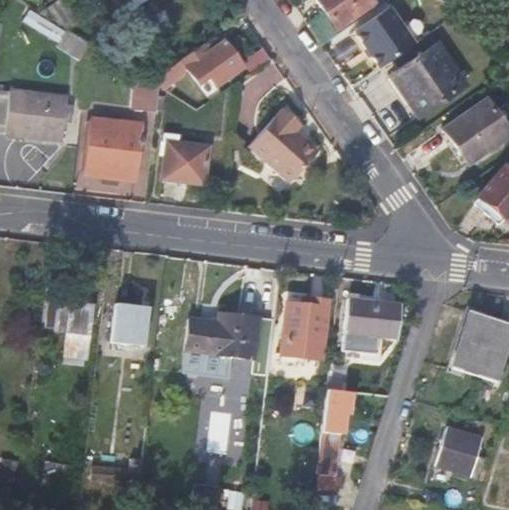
[(68,29),(69,30),(87,15),(76,0),(55,0),(40,12),(54,20),(68,29)]
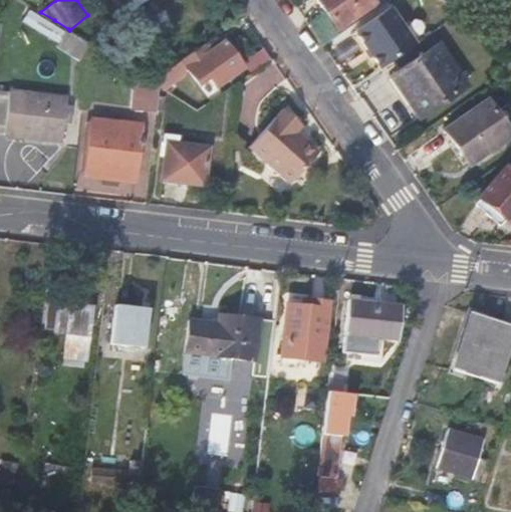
[(318,0),(338,28),(375,3),(373,0),(318,0)]
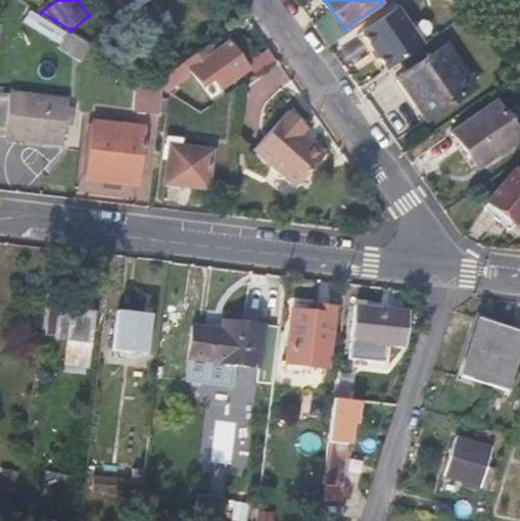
[(69,30),(55,20),(33,8),(26,18),(62,41),(61,43),(85,56),(93,44),(71,31),(69,30)]
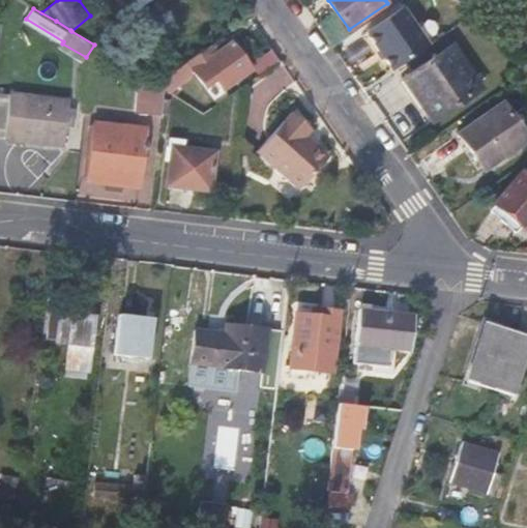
[(368,33),(393,70),(430,46),(403,8),(368,33)]
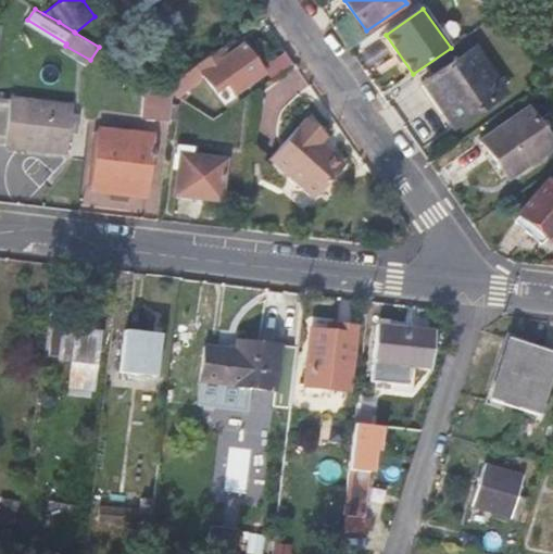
[(223,45),(198,63),(170,84),(178,92),(205,73),(216,90),(229,80),(235,91),(265,71),(247,42),(230,53),(223,45)]
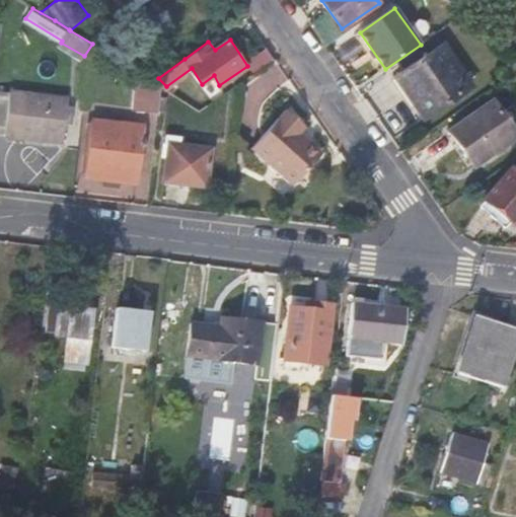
[(443,43),(395,75),(426,118),(472,86),(443,43)]
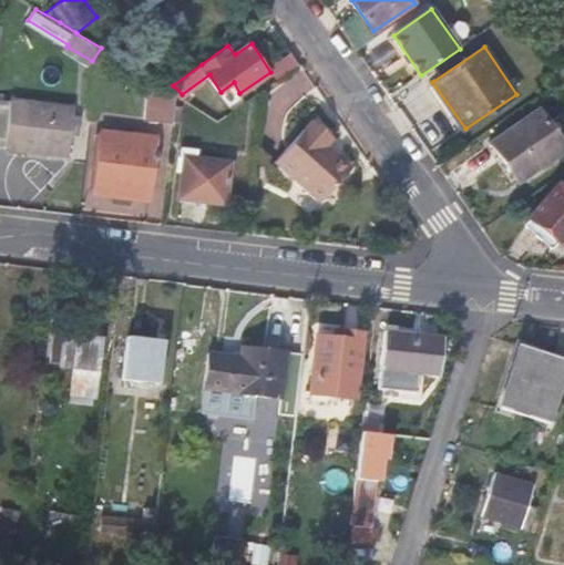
[(303,61),(293,48),(269,64),(279,78),(303,61)]
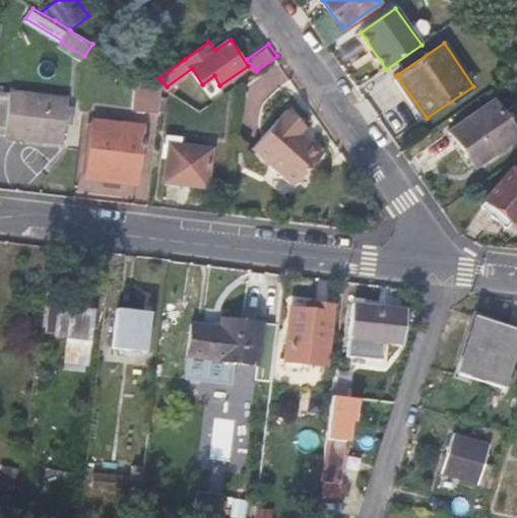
[(154,81),(143,75),(140,111),(160,113),(160,110),(162,98),(163,87),(154,81)]
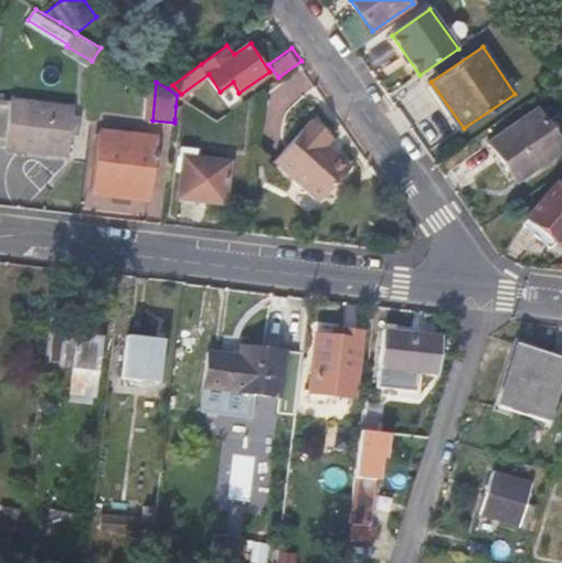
[(0,99),(0,141),(7,142),(7,146),(71,153),(75,105),(13,97),(12,101),(0,99)]
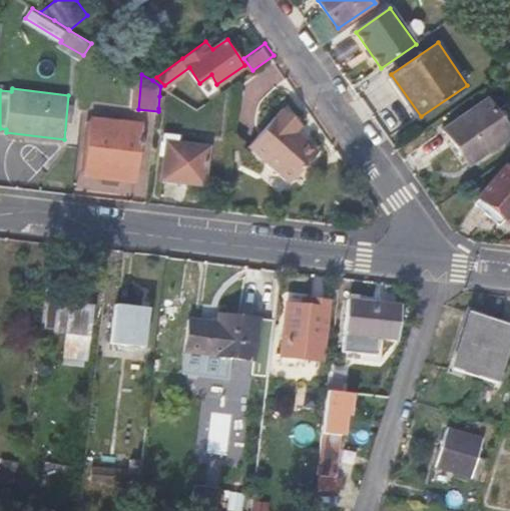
[(208,102),(191,91),(183,100),(198,109),(208,102)]
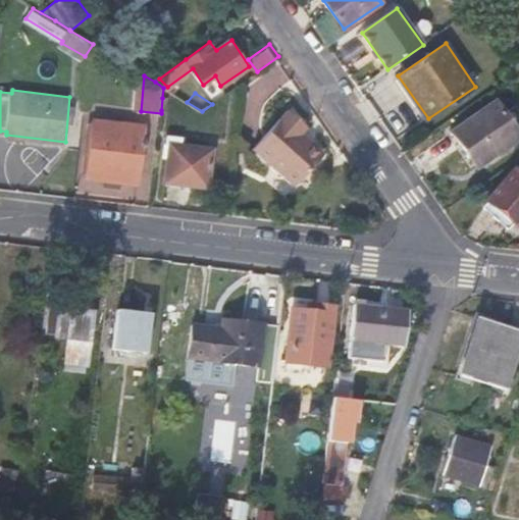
[(170,98),(162,98),(161,110),(168,111),(170,98)]
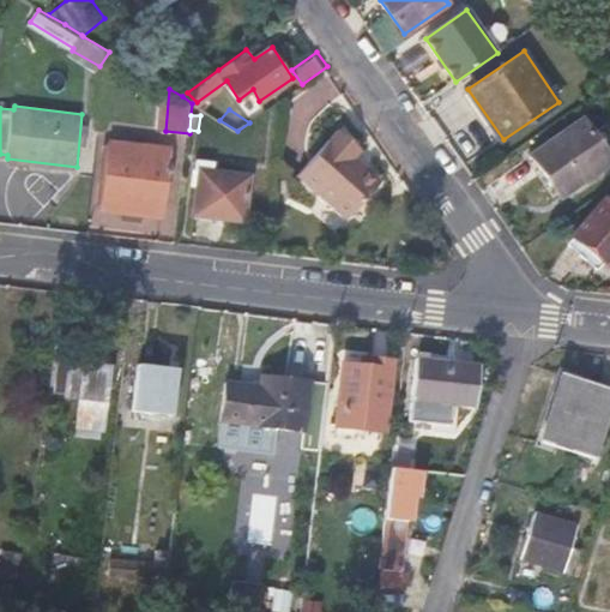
[(583,120),(533,154),(562,196),(609,162),(609,157),(583,120)]
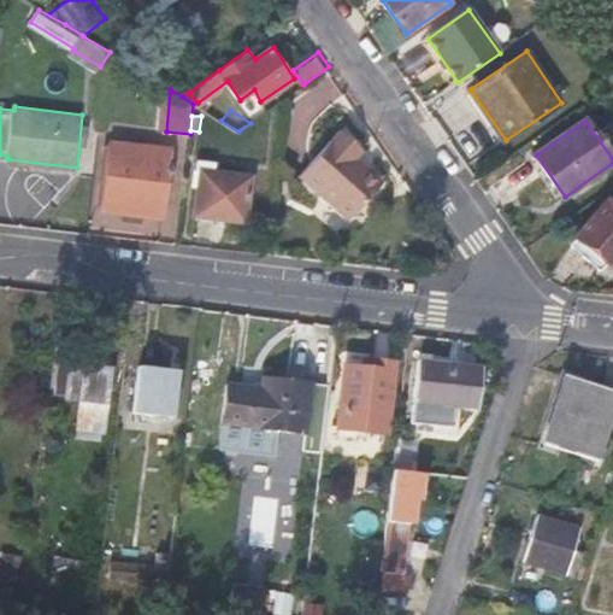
[(299,179),(347,224),(383,186),(373,176),(367,176),(355,165),(364,156),(341,134),(299,179)]
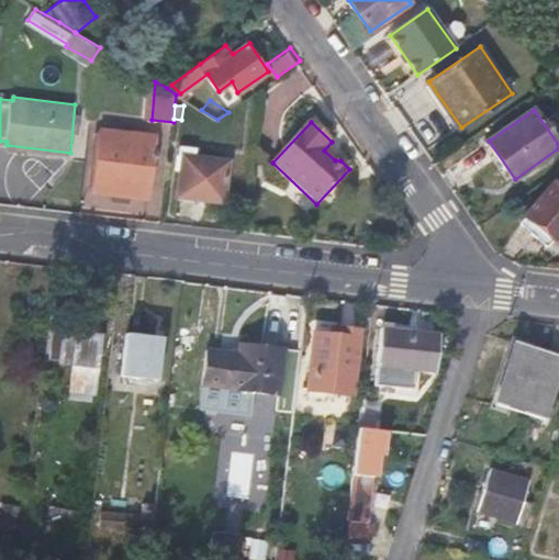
[(104,129),(99,190),(149,197),(154,143),(123,138),(124,132),(104,129)]
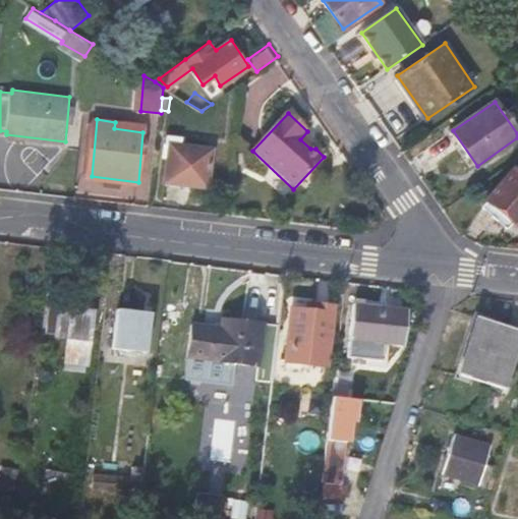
[(167,134),(166,141),(170,142),(166,180),(209,186),(214,148),(183,143),(183,136),(167,134)]
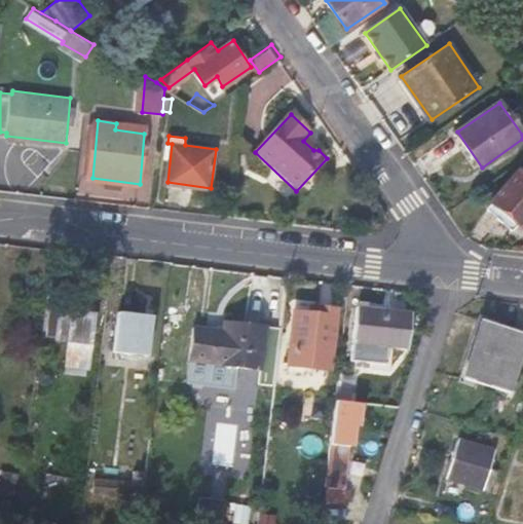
[(522,173),(518,170),(491,201),(520,226),(522,223),(522,173)]
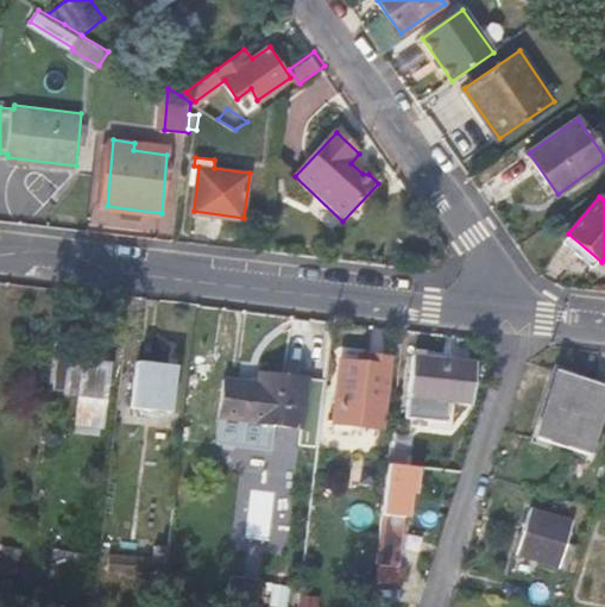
[(340,360),(333,420),(384,427),(394,358),(358,352),(358,362),(340,360)]
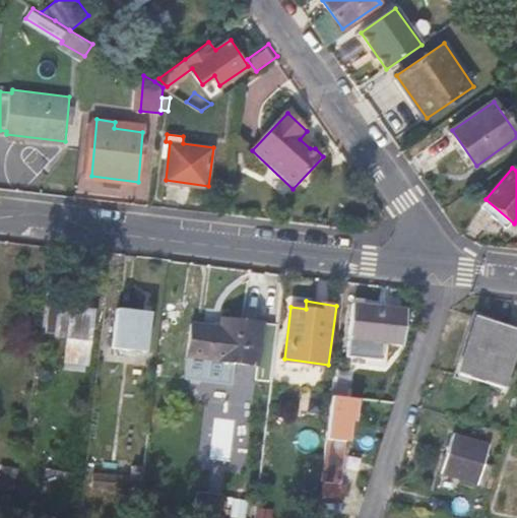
[(353,301),(348,355),(388,360),(390,343),(404,344),(408,307),(353,301)]
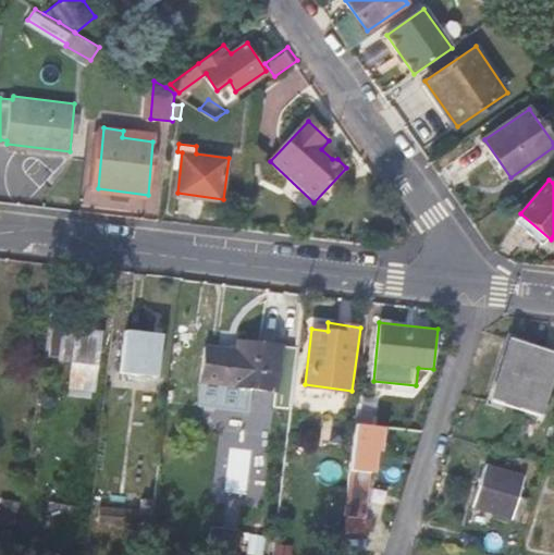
[(54,327),(52,355),(60,356),(60,358),(74,359),(70,395),(93,397),(94,389),(97,389),(102,333),(54,327)]
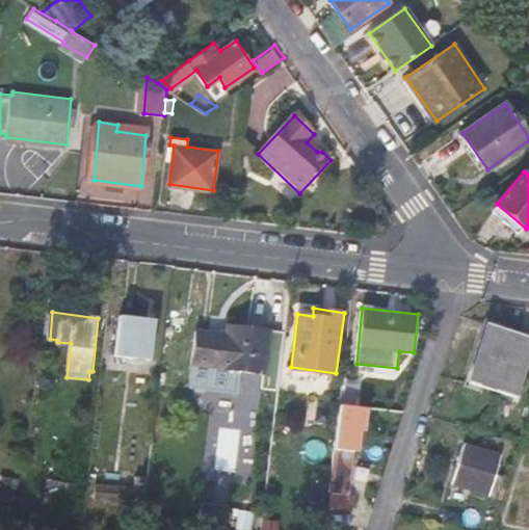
[(123,315),(118,353),(152,358),(156,320),(123,315)]
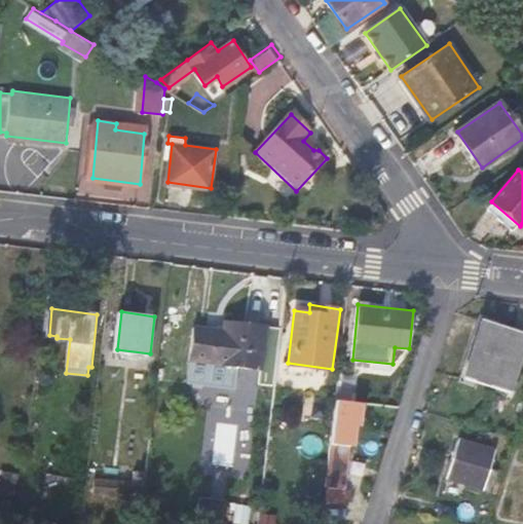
[(522,330),(481,317),(462,375),(513,389),(522,358),(522,330)]
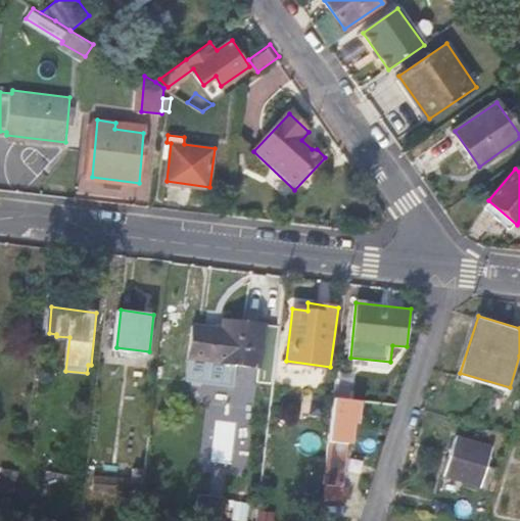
[(194,325),(190,357),(191,357),(190,370),(229,375),(231,362),(263,365),(267,324),(225,318),(223,327),(194,325)]
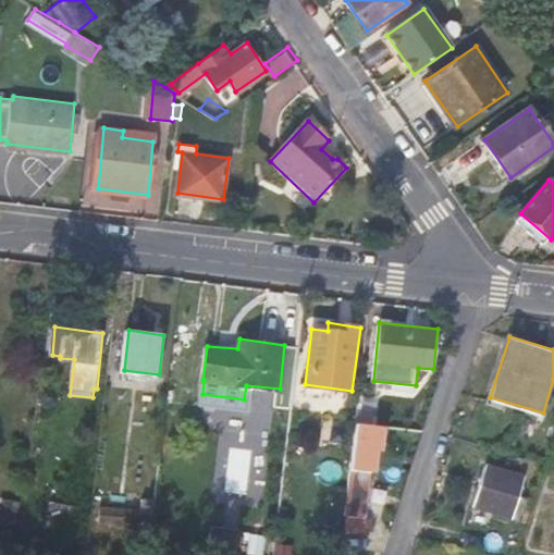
[(488,466),(476,505),(514,516),(526,477),(488,466)]
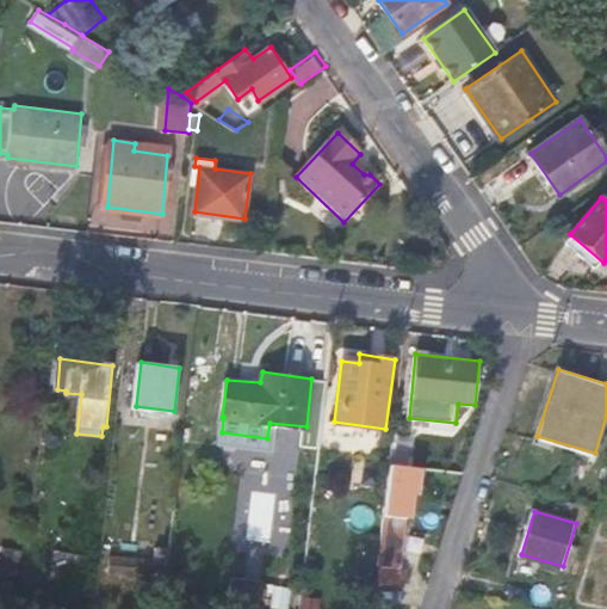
[(408,567),(401,566),(406,517),(385,515),(381,564),(385,565),(384,580),(407,584),(408,567)]
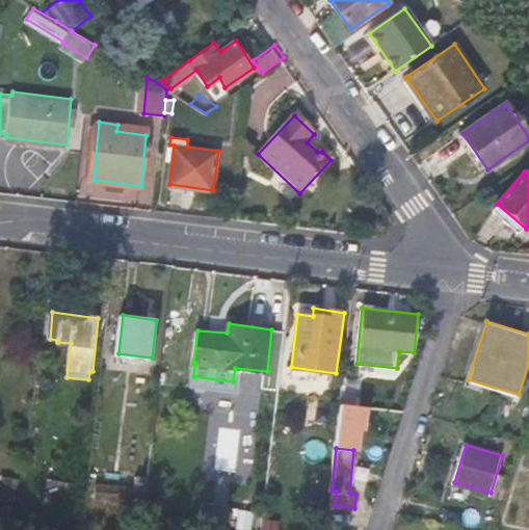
[(50,464),(45,502),(58,504),(60,493),(74,496),(78,470),(50,464)]
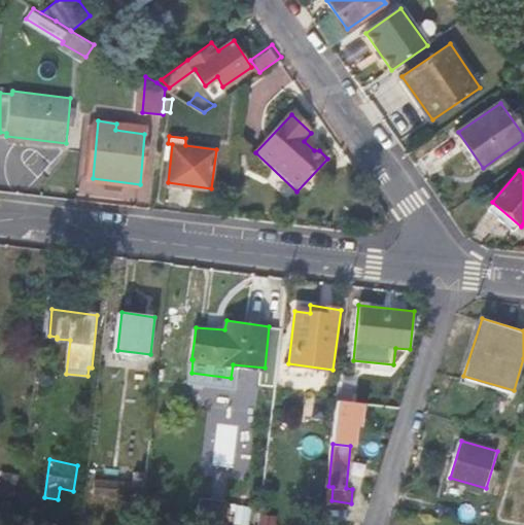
[(95,495),(145,500),(146,494),(149,471),(135,470),(134,482),(97,479),(95,495)]
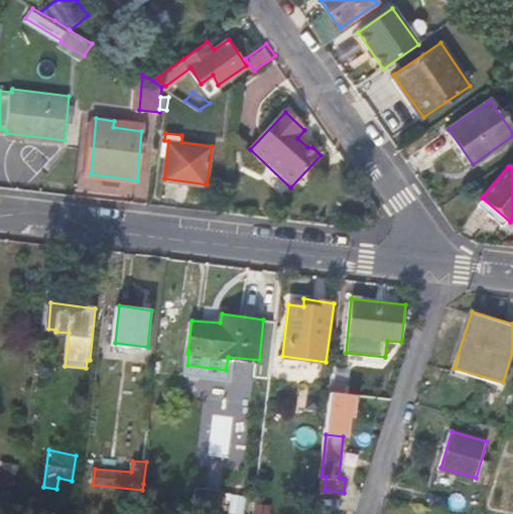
[(161,486),(143,484),(142,490),(138,504),(159,507),(161,486)]
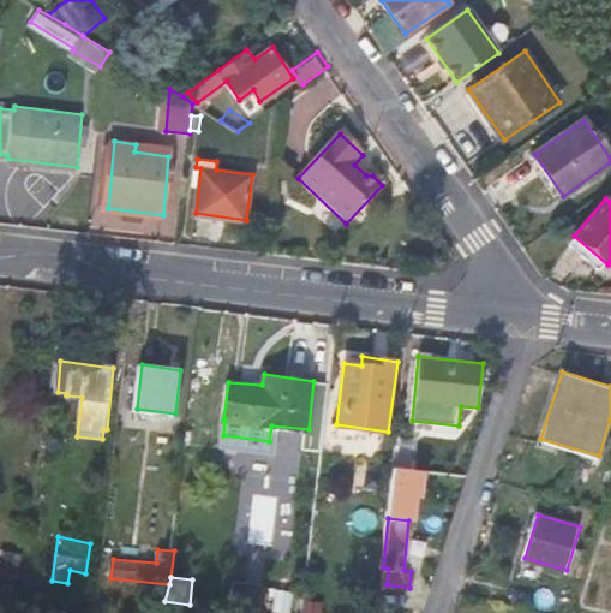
[(229,608),(259,612),(262,595),(232,591),(229,608)]
